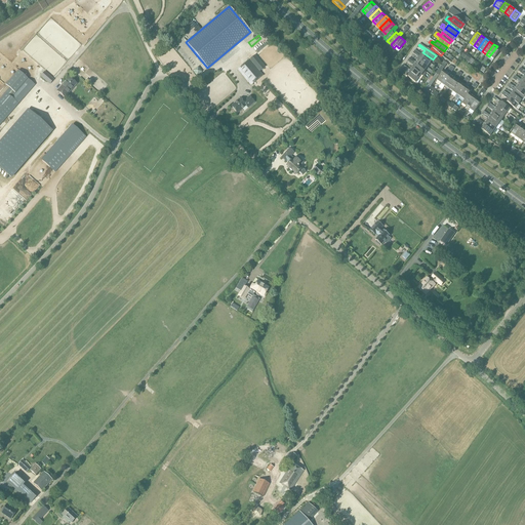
[(497,46),(489,56),(493,59),(500,49),(498,47),(500,45),(498,44),(497,46)]
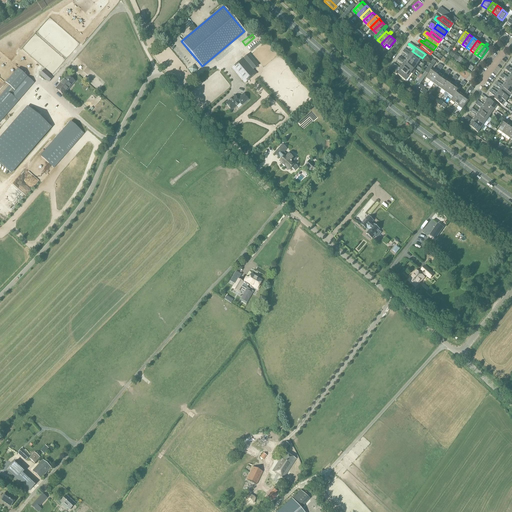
[(419,62),(422,58),(412,51),(410,53),(408,51),(407,53),(409,55),(419,62)]
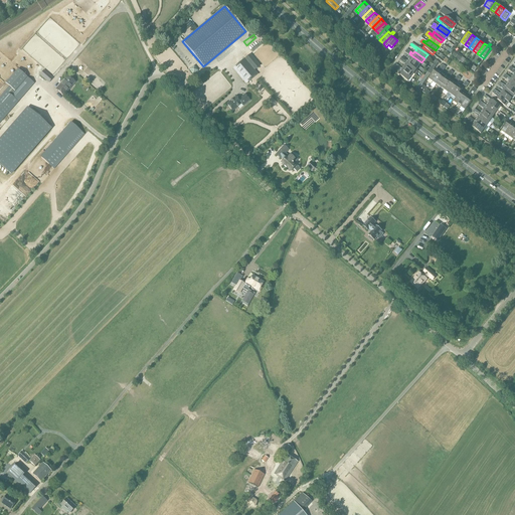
[(419,65),(421,62),(411,55),(409,58),(419,65)]
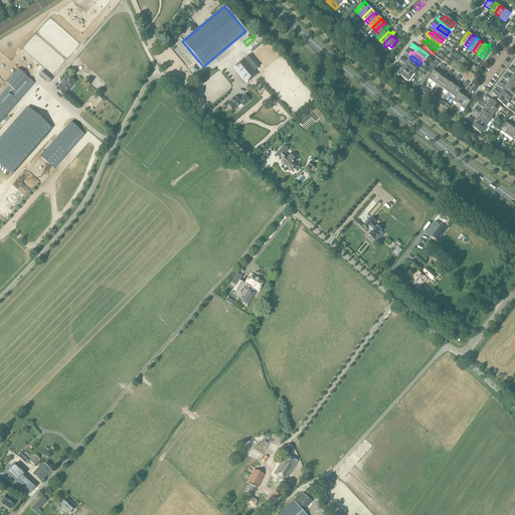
[(245,83),(258,73),(244,58),(233,68),(240,76),(242,74),(245,78),(243,80),(245,83)]
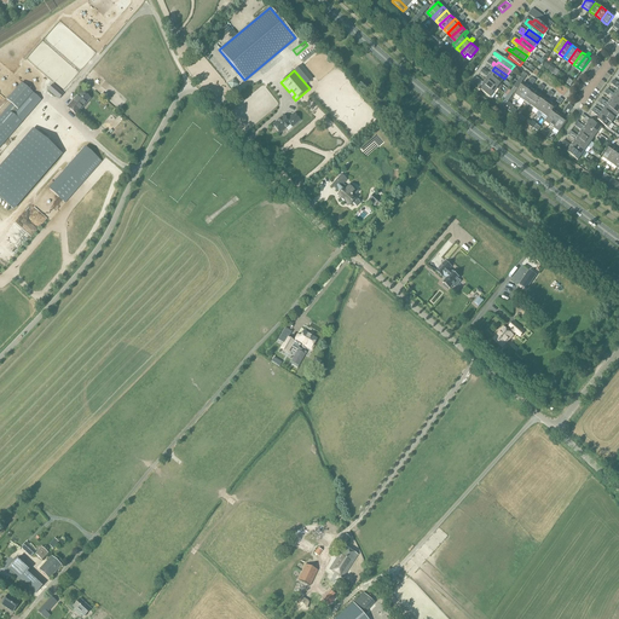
[(501,84),(504,79),(492,70),(490,74),(486,71),(485,73),(489,75),(501,84)]
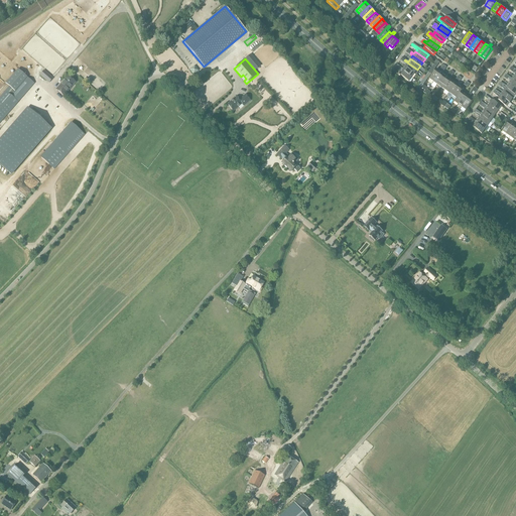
[(414,74),(417,70),(407,62),(404,67),(414,74)]
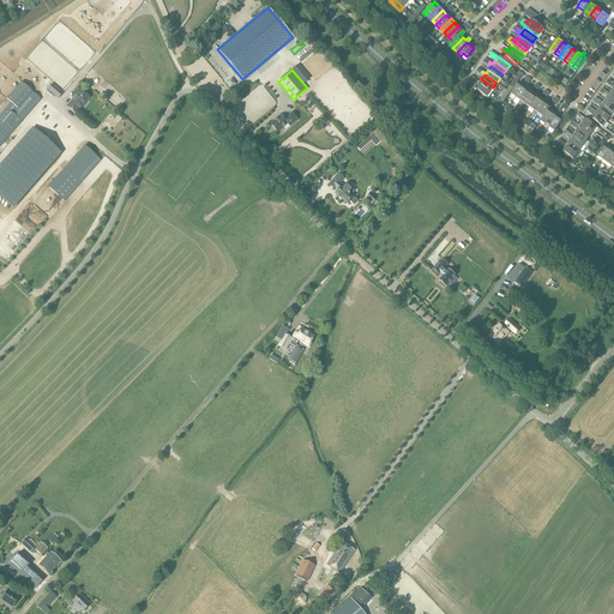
[(475,82),(476,80),(474,78),(471,83),(476,85),(474,89),(486,97),(489,92),(475,82)]
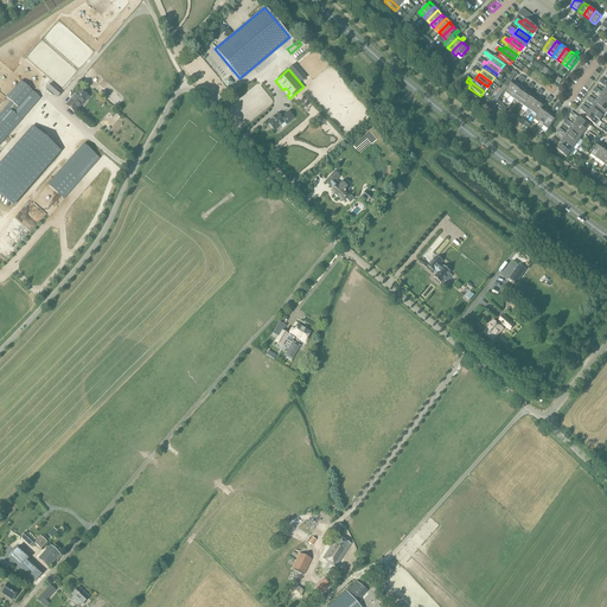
[(228,88),(232,84),(229,78),(223,82),(228,88)]
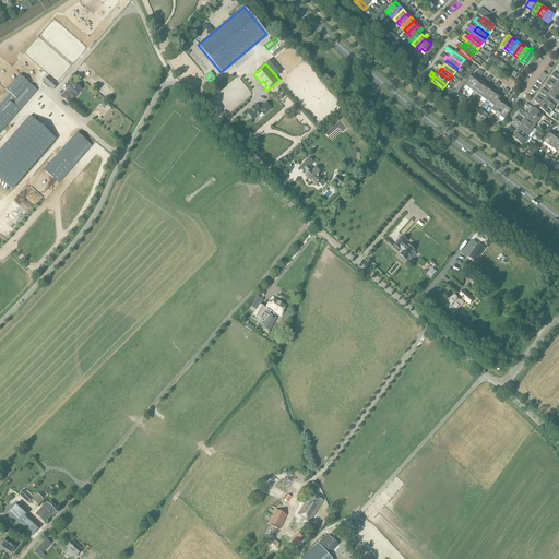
[(445,84),(449,80),(438,72),(436,74),(433,73),(432,74),(445,84)]
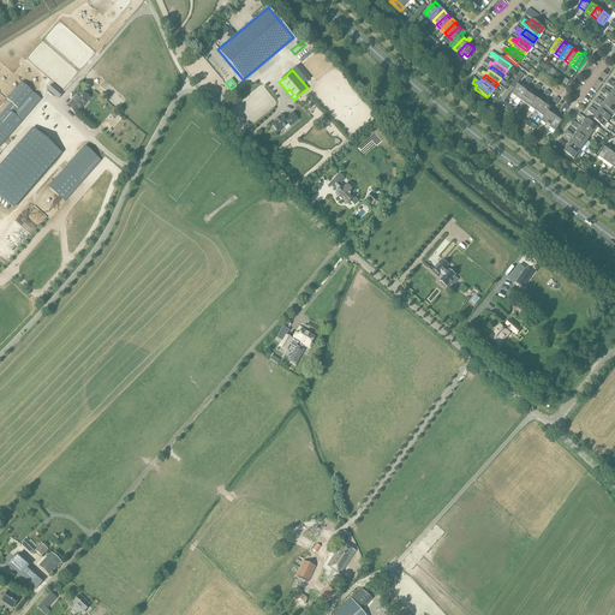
[(529,84),(531,83),(526,79),(524,84),(520,82),(512,95),(517,99),(527,83),(529,84)]
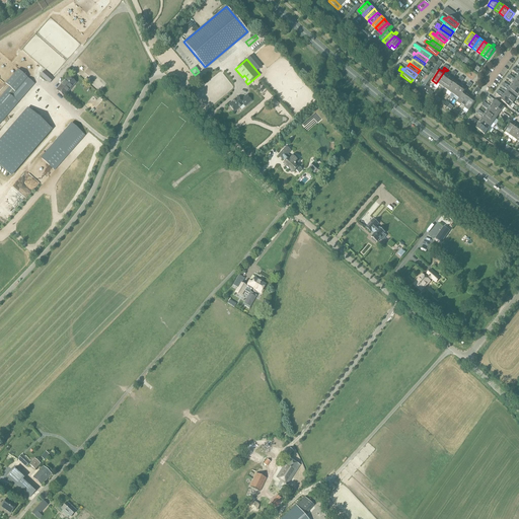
[(445,73),(446,71),(445,70),(436,83),(440,85),(447,75),(445,73)]
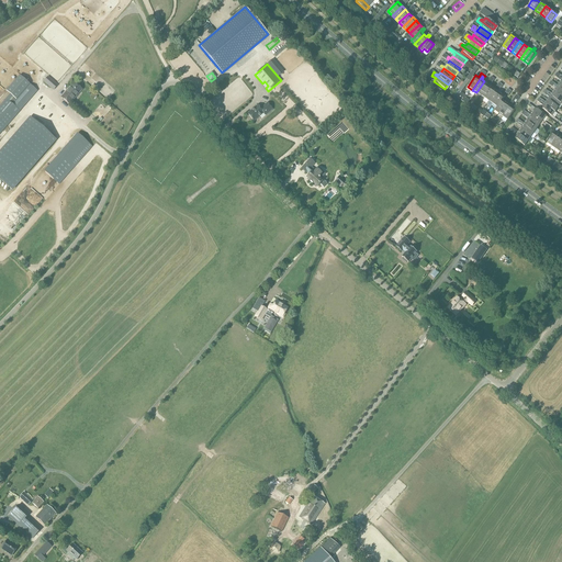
[(19,78),(7,91),(11,94),(15,99),(27,86),(19,78)]
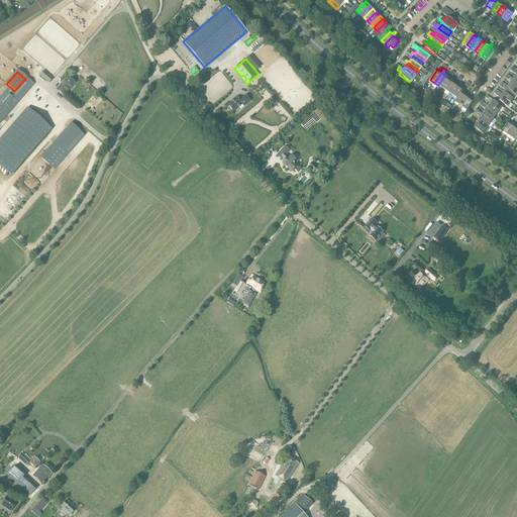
[(46,81),(50,77),(43,72),(40,75),(46,81)]
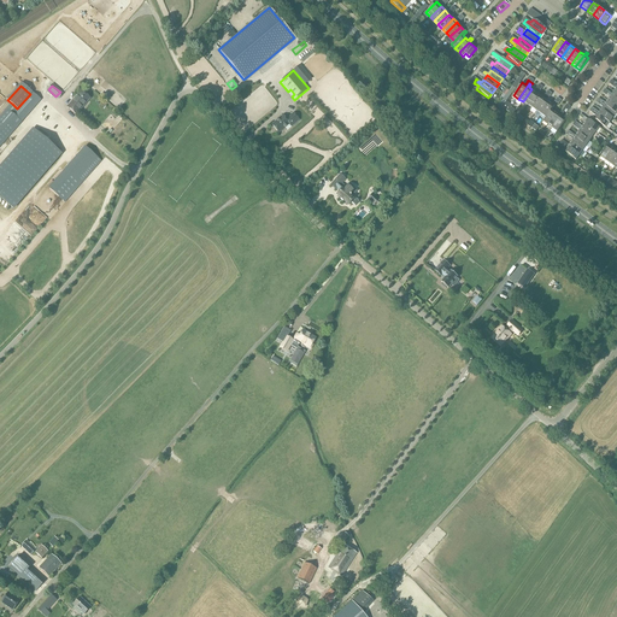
[(540,90),(541,89),(538,87),(534,92),(532,89),(523,101),(527,105),(538,89),(540,90)]
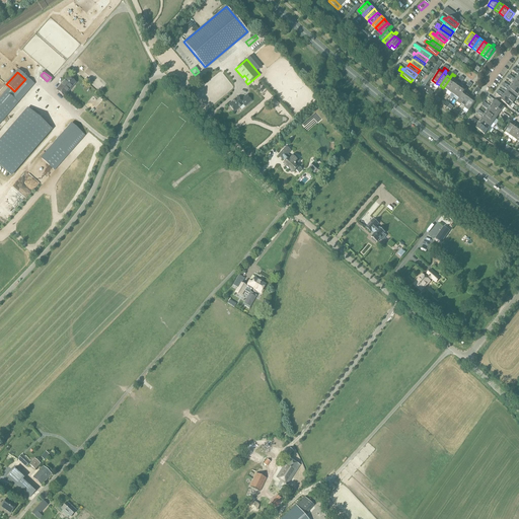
[(452,79),(454,76),(452,75),(443,88),(447,91),(455,80),(452,79)]
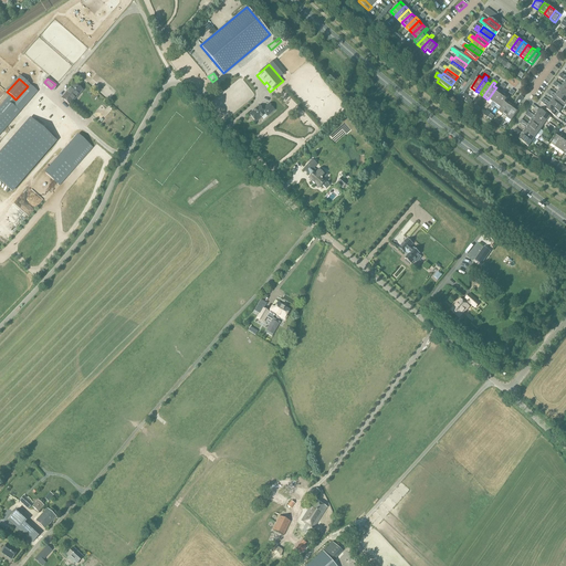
[(70,105),(83,91),(74,83),(62,98),(70,105)]
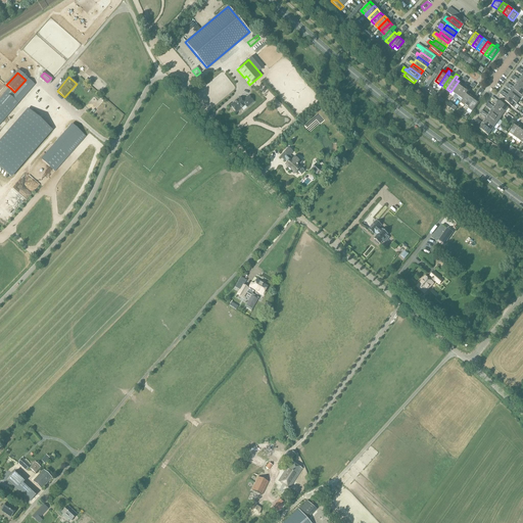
[(522,85),(515,80),(516,78),(514,77),(512,80),(516,83),(515,85),(522,91),(522,85)]
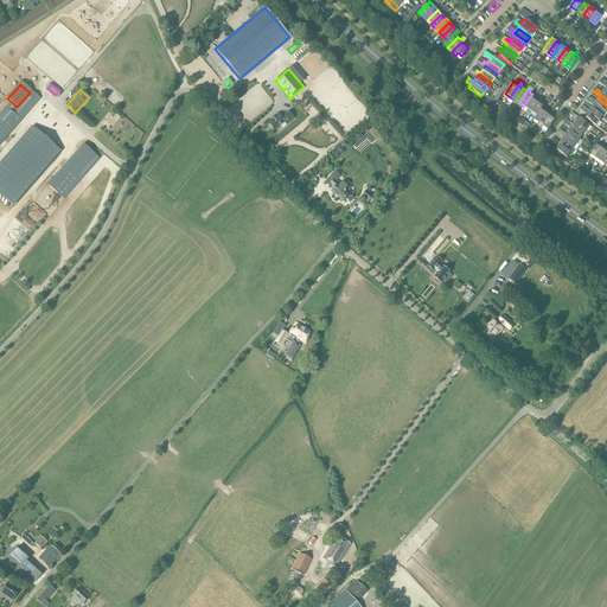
[(20,121),(39,98),(31,91),(11,113),(18,119),(20,121)]
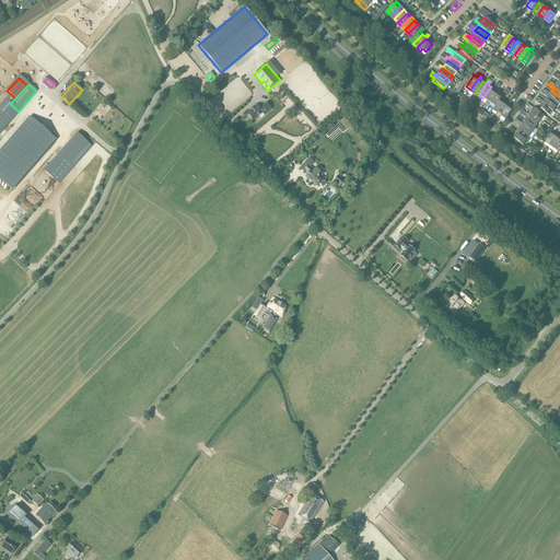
[(499,89),(500,86),(497,84),(494,86),(493,89),(491,86),(482,98),(487,101),(497,88),(499,89)]
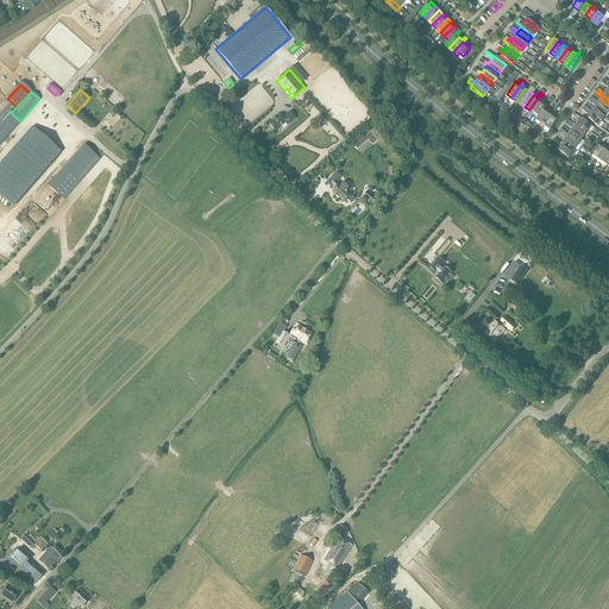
[(540,99),(542,96),(540,95),(529,110),(534,113),(542,101),(540,99)]
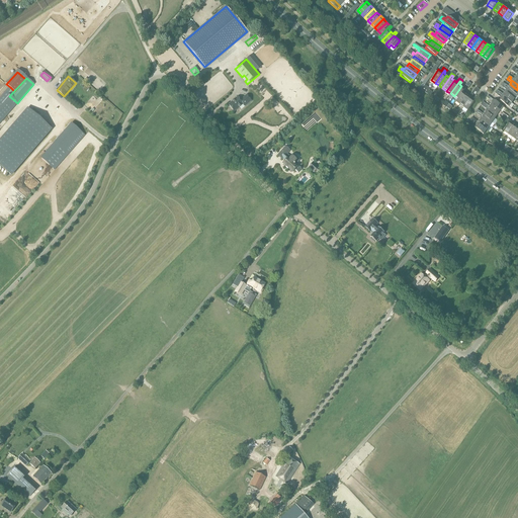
[(468,88),(469,86),(466,84),(464,88),(461,86),(454,96),(458,99),(463,92),(467,86),(468,88)]
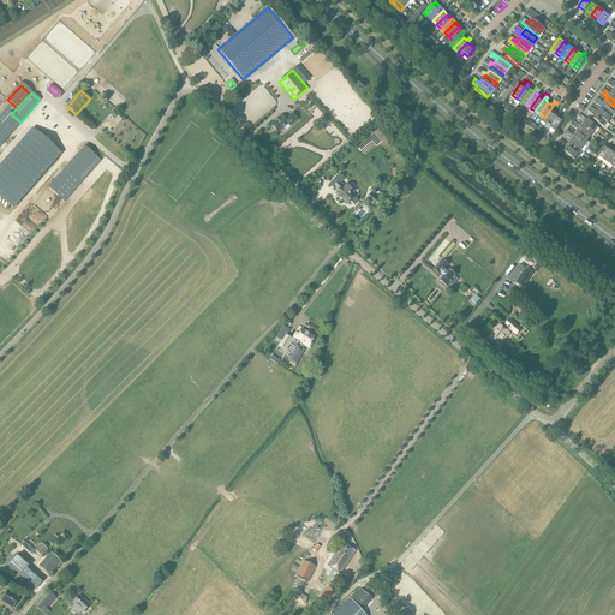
[(599,102),(599,101),(598,100),(596,103),(601,107),(598,109),(610,118),(614,113),(599,102)]
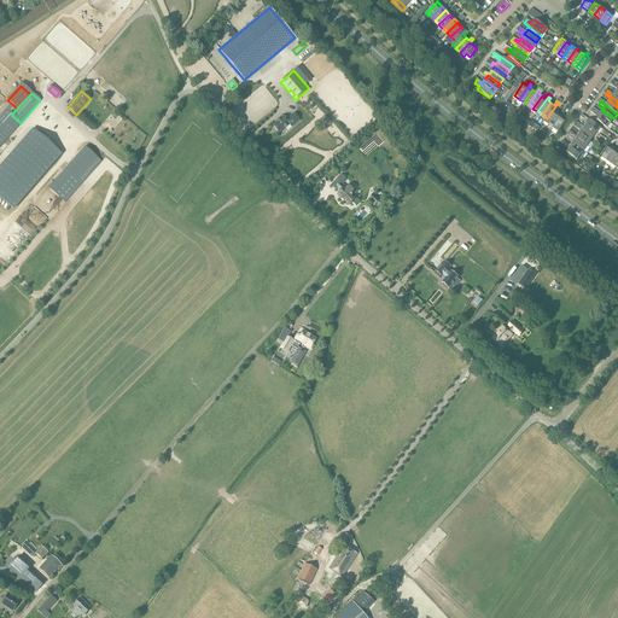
[(617,114),(617,112),(617,108),(608,100),(606,104),(602,101),(602,103),(617,114)]
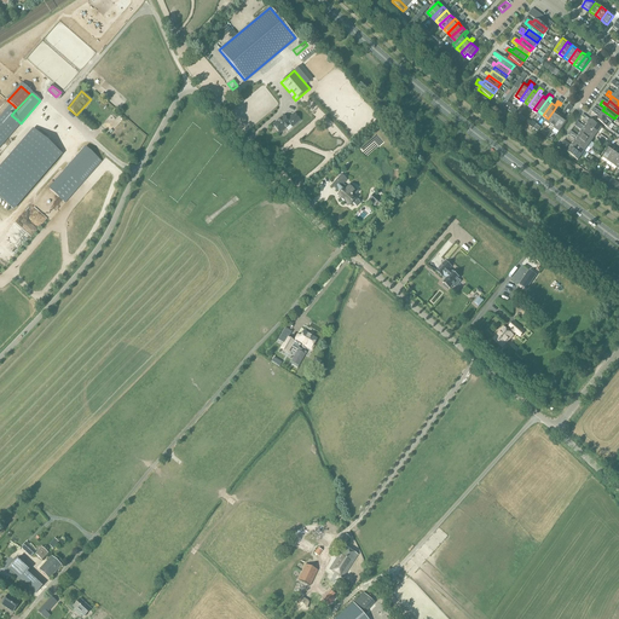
[(0,146),(17,127),(15,126),(18,121),(11,115),(17,109),(12,104),(0,116),(0,146)]
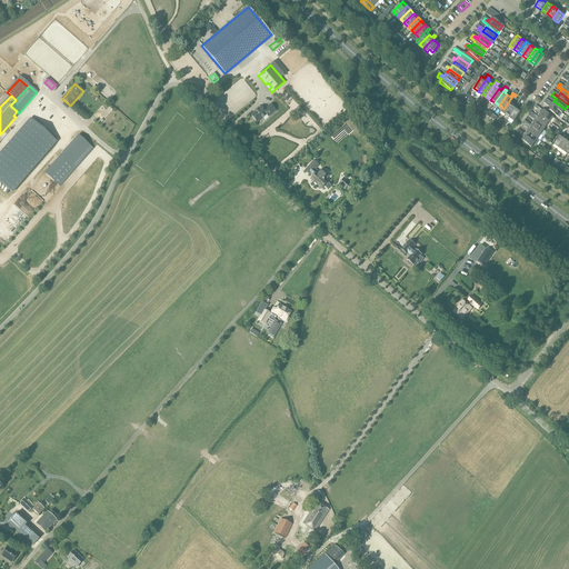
[(523,102),(525,100),(521,98),(516,106),(513,105),(505,116),(509,118),(517,107),(520,102),(521,101),(523,102)]
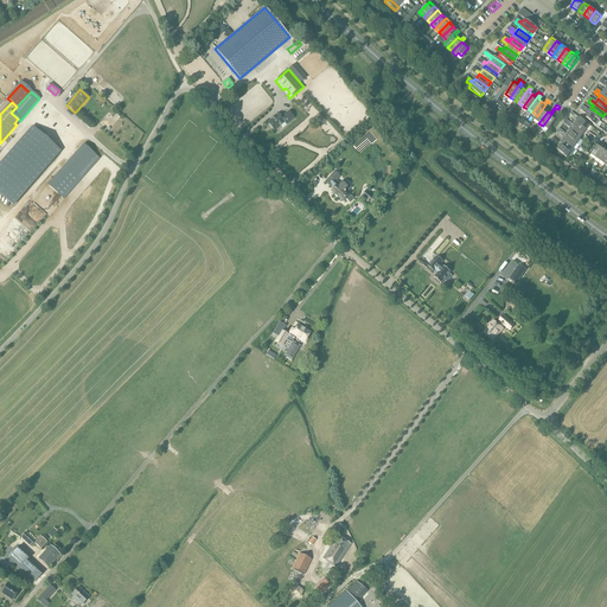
[(585,110),(586,109),(583,107),(581,110),(586,114),(585,117),(596,126),(600,121),(585,110)]
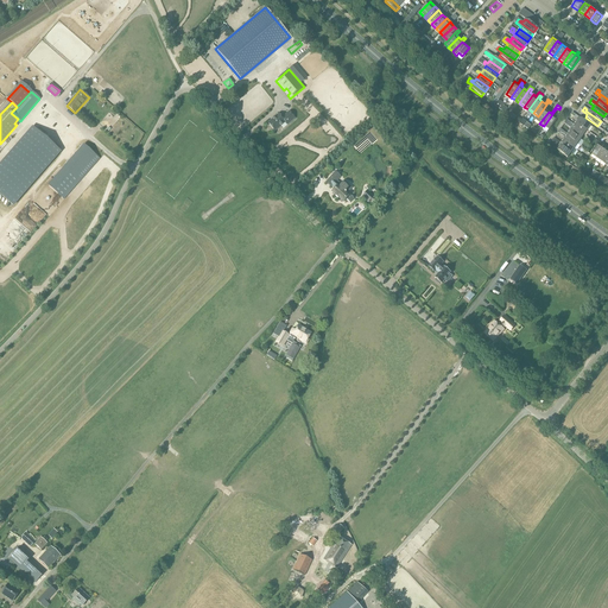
[(539,124),(549,112),(544,108),(538,116),(534,120),(539,124)]
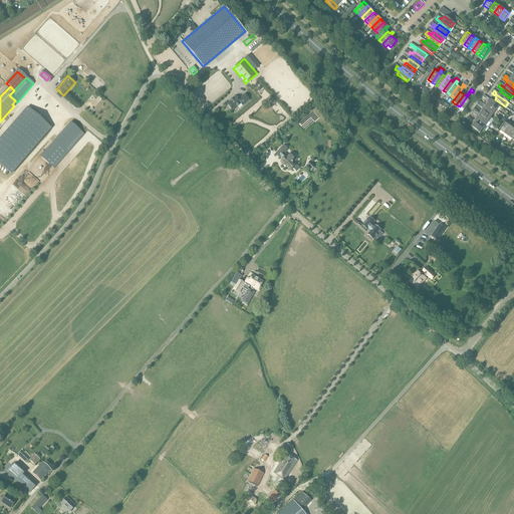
[(508,102),(510,98),(500,91),(498,93),(496,92),(495,93),(508,102)]
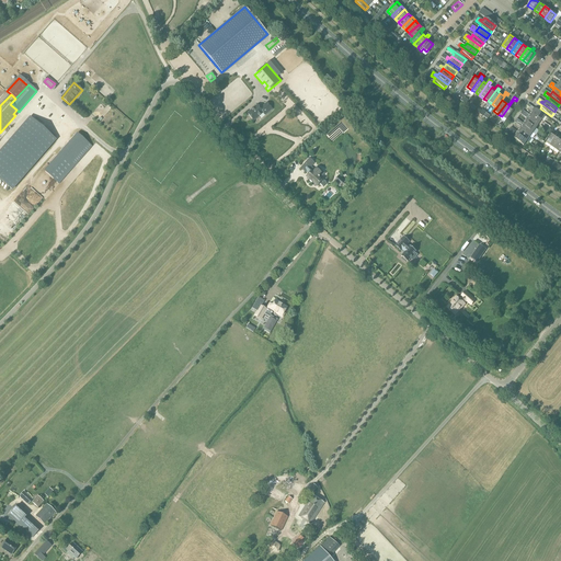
[(272,110),(266,103),(260,109),(258,105),(247,113),(253,121),(263,113),(265,115),(272,110)]
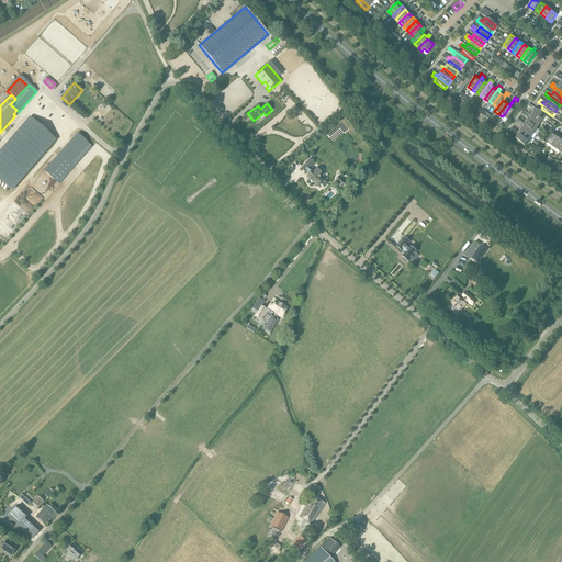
[(532,113),(543,121),(546,116),(535,109),(528,104),(527,107),(534,111),(532,113)]
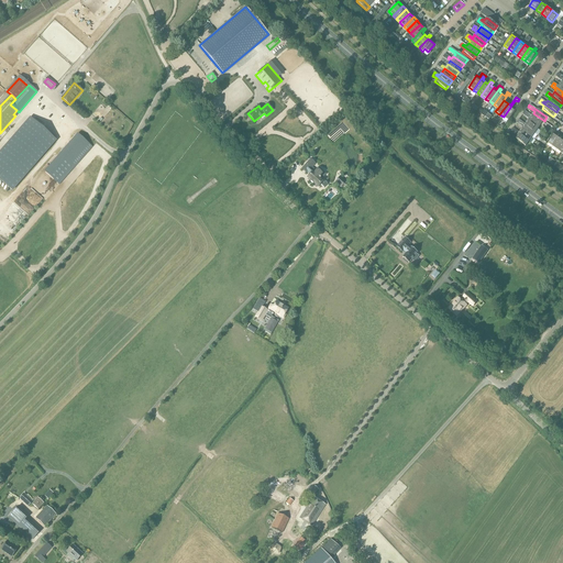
[(511,106),(504,117),(508,120),(516,109),(511,106)]
